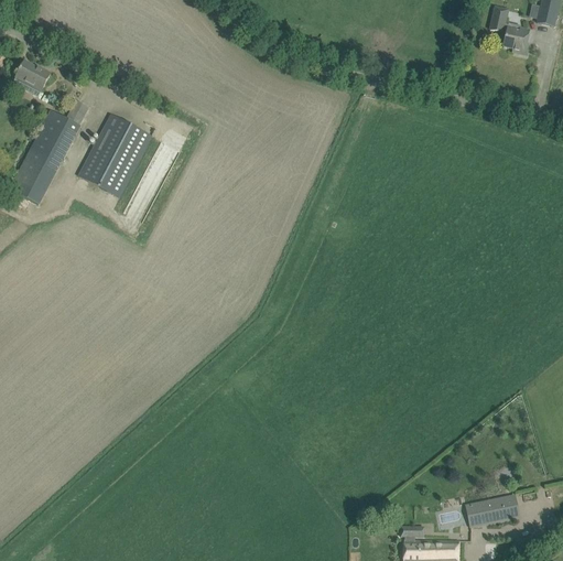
[(553,25),(559,0),(540,0),(536,21),(553,25)]
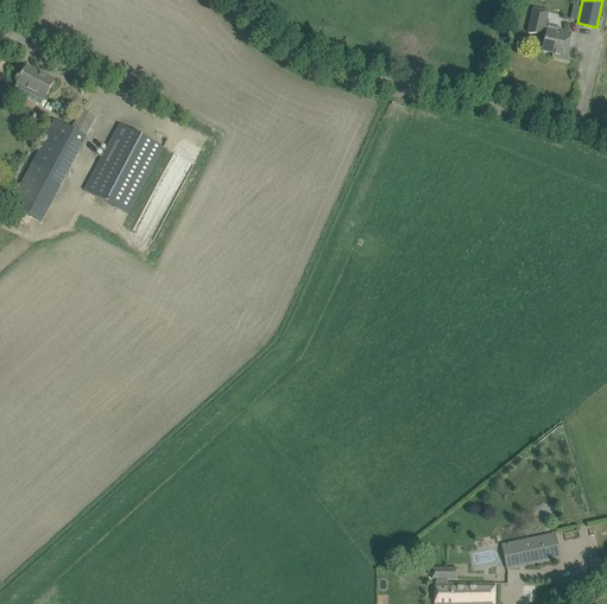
[(567,45),(570,30),(560,27),(561,25),(548,23),(547,24),(543,24),(547,10),(532,6),(528,30),(544,35),(542,49),(558,52),(558,56),(567,58),(570,46),(567,45)]
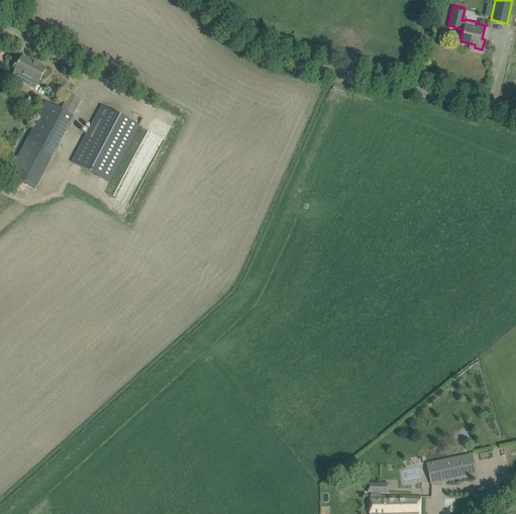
[(32,61),(21,55),(10,75),(34,88),(45,66),(33,60),(32,61)]
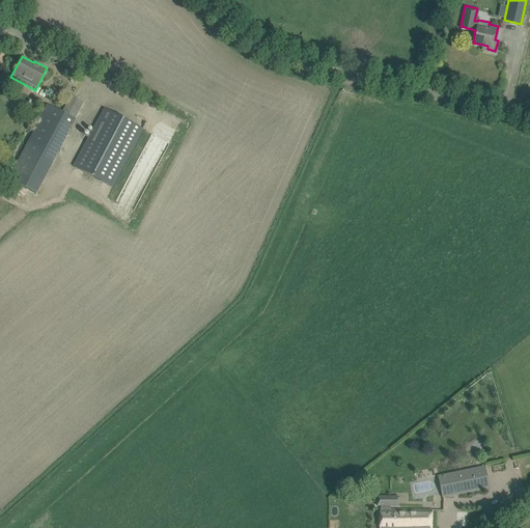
[(50,164),(75,117),(83,100),(71,92),(61,110),(47,103),(43,111),(40,110),(38,113),(40,114),(8,176),(36,192),(50,164)]
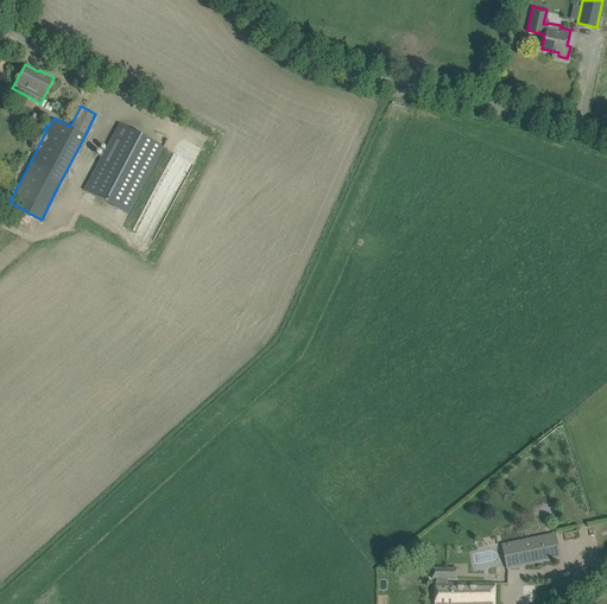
[(127,211),(157,156),(163,145),(119,122),(83,188),(127,211)]
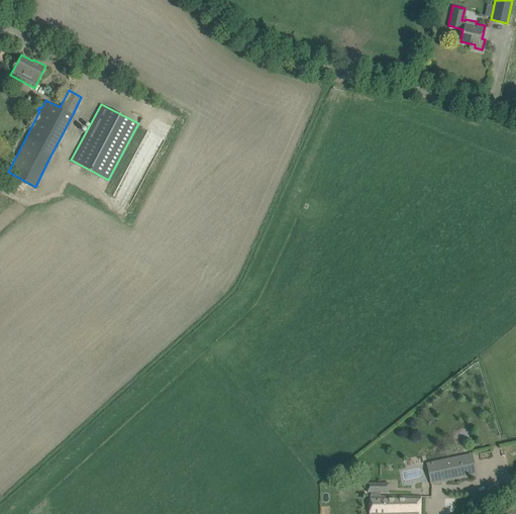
[(131,203),(165,133),(147,125),(114,195),(131,203)]
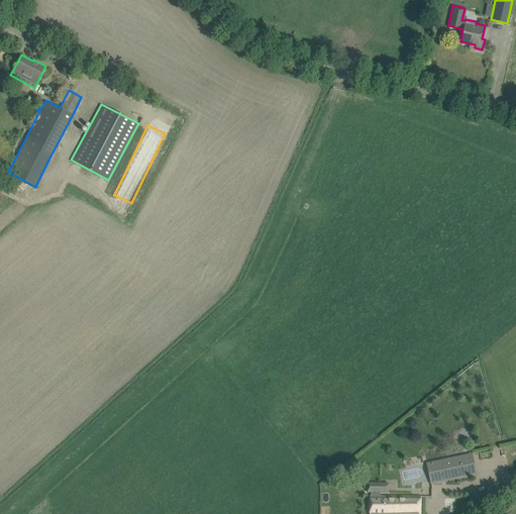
[(471,453),(426,463),(430,480),(475,471),(471,453)]
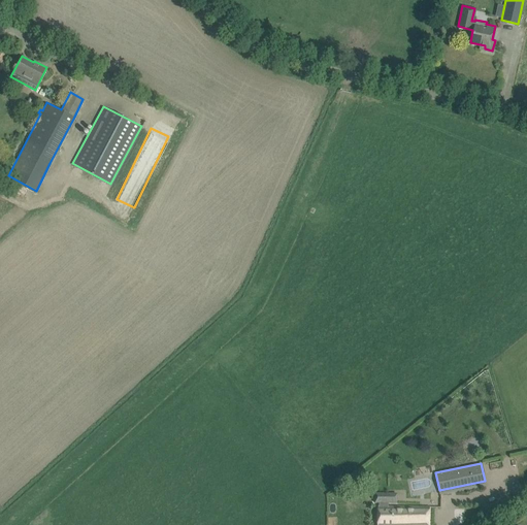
[(427,524),(429,504),(388,503),(388,491),(374,491),(374,500),(377,500),(377,503),(376,518),(376,524),(427,524)]
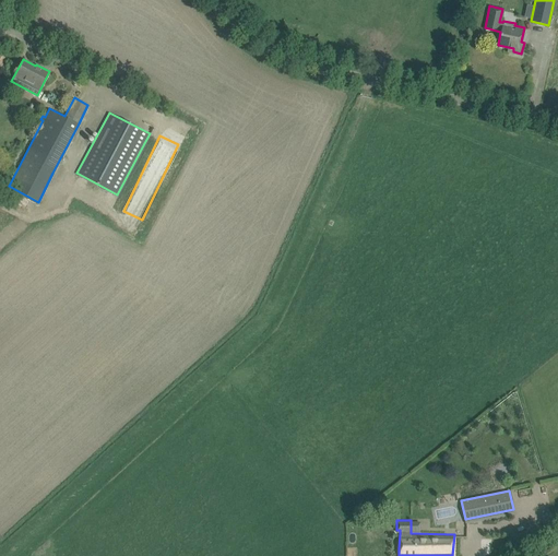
All buildings are outlined.
